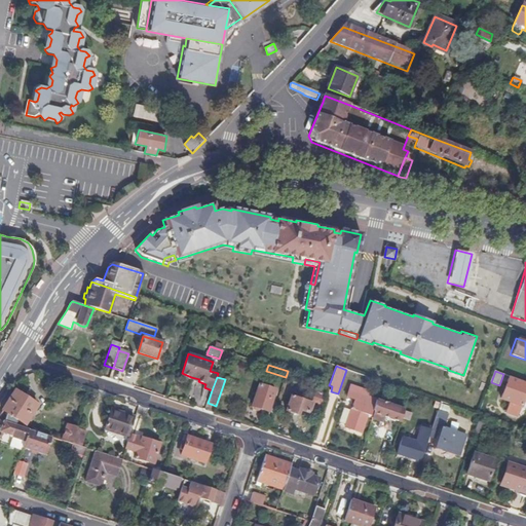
[(525,384),(509,378),(501,399),(510,402),(505,412),(518,417),(525,395),(525,384)]
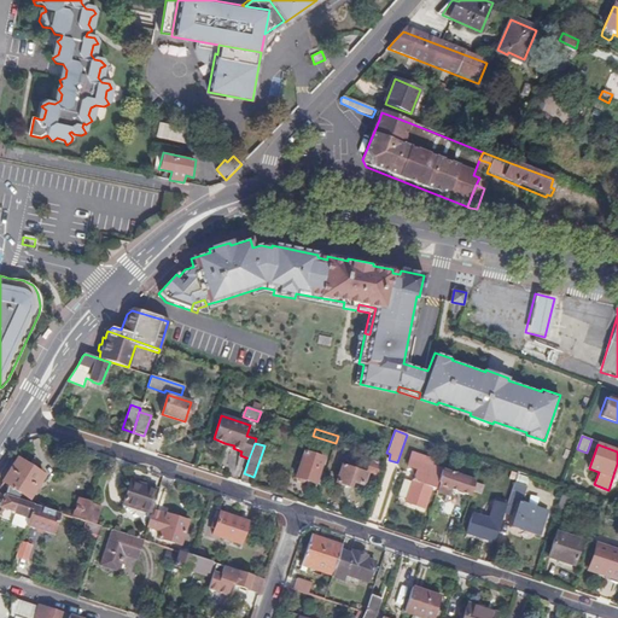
[(431,493),(437,494),(441,483),(438,483),(442,472),(443,468),(432,465),(435,459),(413,452),(408,467),(419,471),(407,507),(424,513),(431,493)]
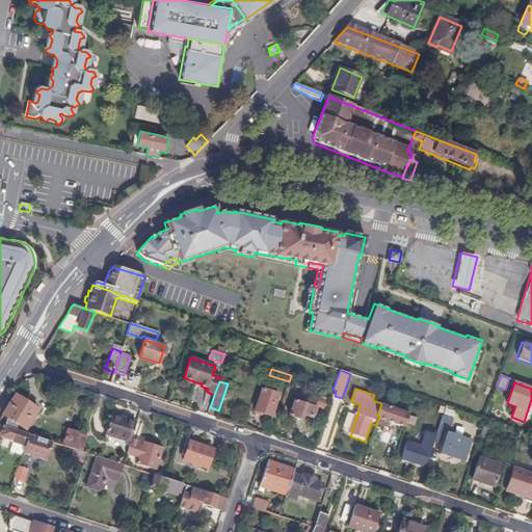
[(264,414),(276,418),(276,417),(278,409),(274,408),(280,395),(263,390),(256,410),(257,415),(260,416),(264,414)]
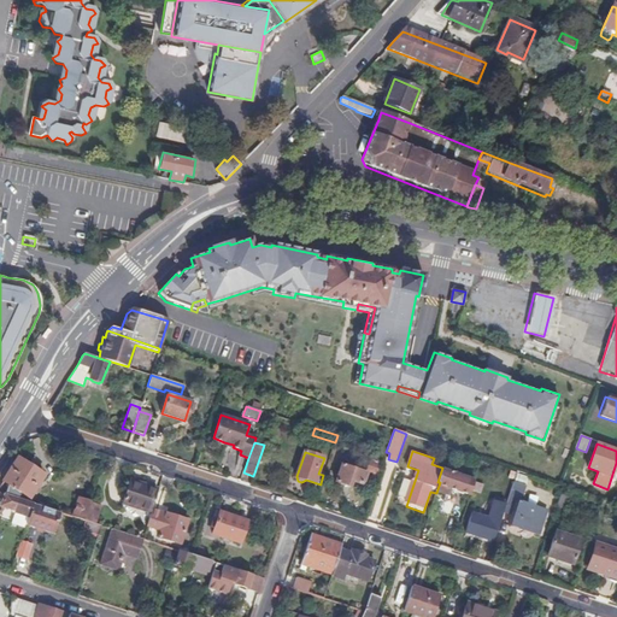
[(42,476),(17,459),(9,471),(0,485),(0,493),(13,498),(16,493),(28,499),(42,476)]
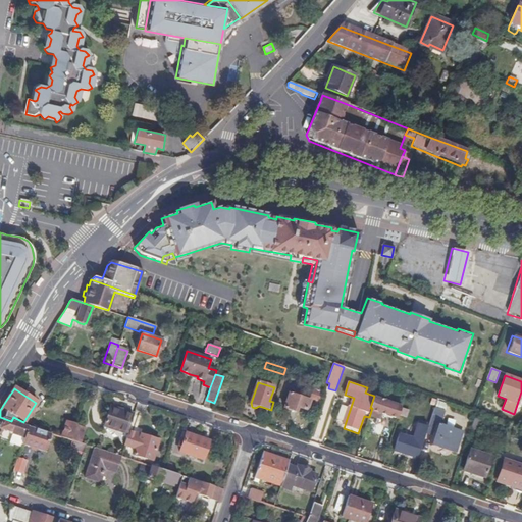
[(319,402),(322,394),(313,390),(310,398),(319,402)]
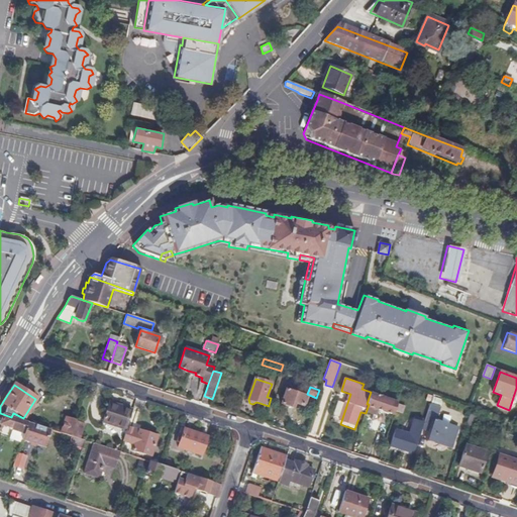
[(305,407),(308,398),(287,390),(282,405),(291,408),(293,403),(305,407)]
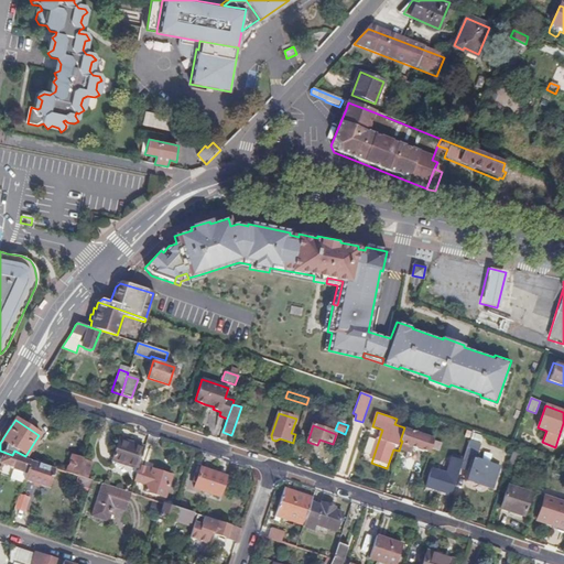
[(434,441),(403,431),(400,441),(402,441),(399,451),(408,453),(410,447),(430,454),(434,441)]
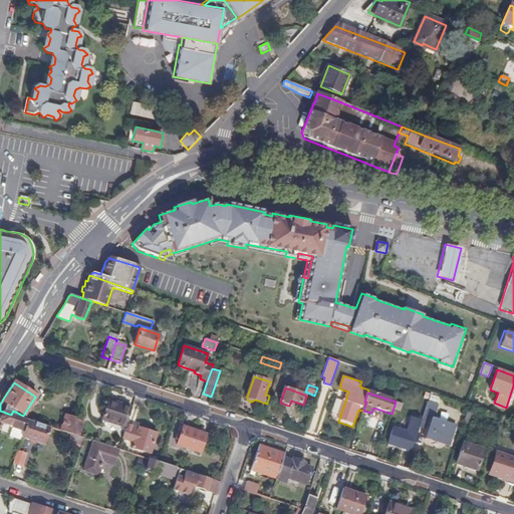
[(125,423),(131,408),(107,401),(101,419),(124,426),(125,423)]
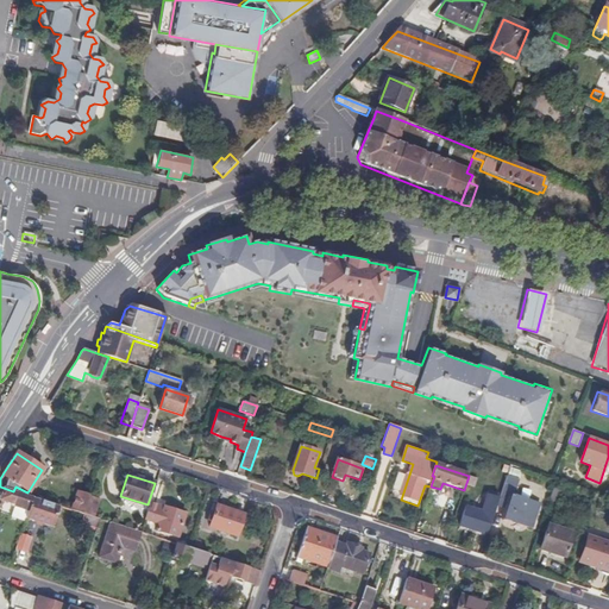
[(498,496),(497,500),(506,503),(500,519),(531,528),(538,504),(509,495),(514,479),(506,476),(498,496)]
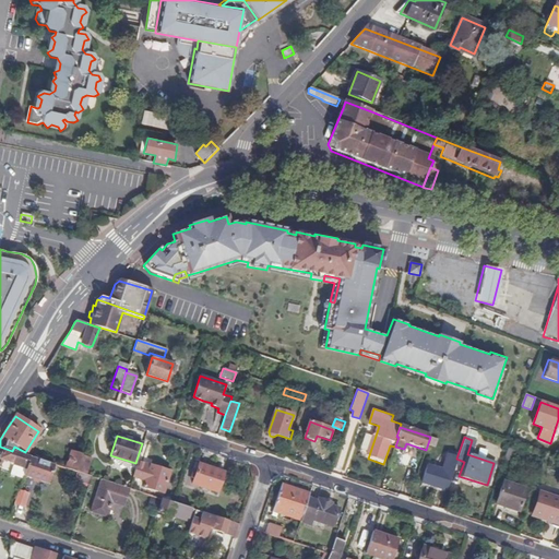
[(287,447),(297,449),(299,441),(290,438),(290,439),(287,447)]
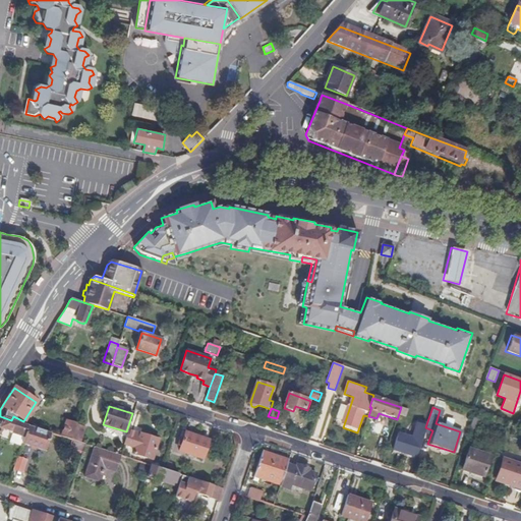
[(11,420),(0,416),(0,436),(3,428),(13,431),(10,443),(20,446),(22,444),(45,451),(51,433),(11,420)]
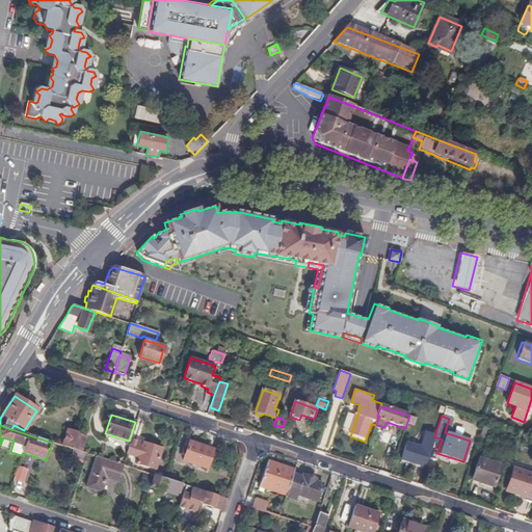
[(273,425),(270,435),(278,439),(283,427),(273,425)]
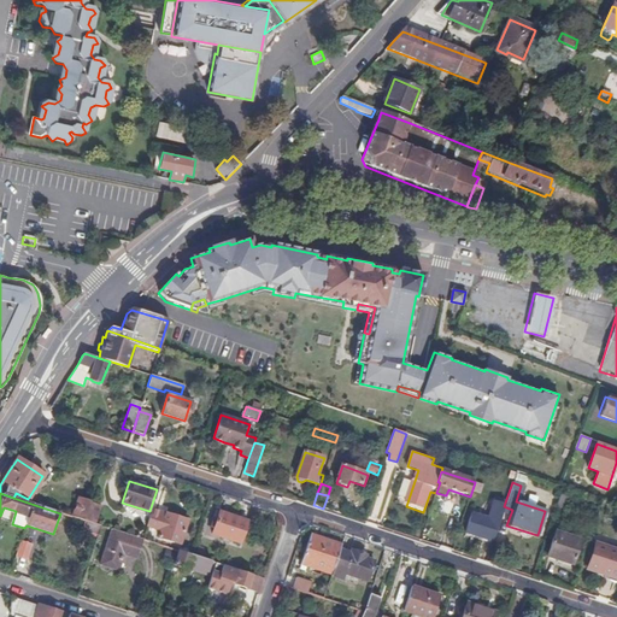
[(84,519),(89,501),(77,498),(70,516),(84,521),(84,519)]
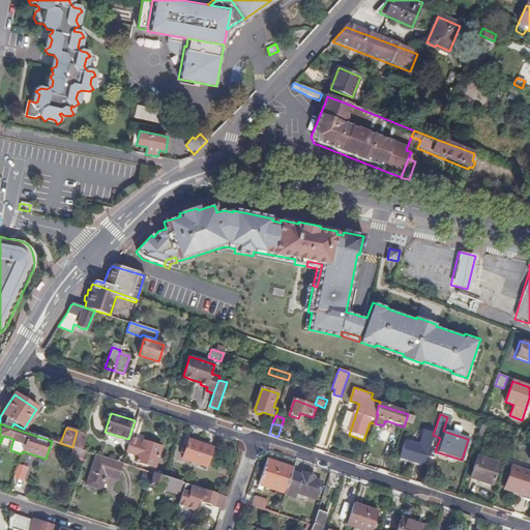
[(400,458),(422,465),(428,449),(433,435),(434,432),(424,428),(418,445),(405,441),(400,458)]
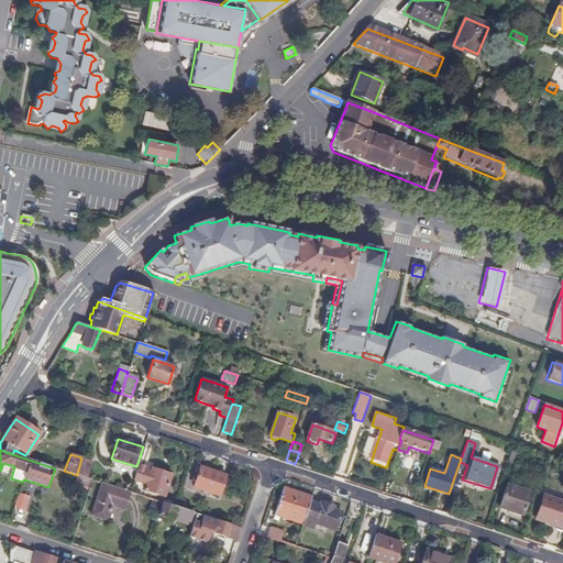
[(92,461),(81,457),(77,474),(87,477),(92,461)]
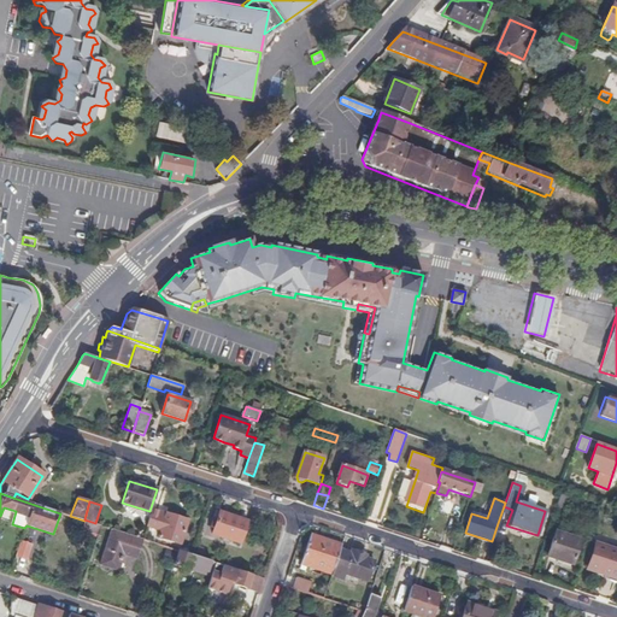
[(160,532),(158,538),(183,545),(191,522),(166,513),(151,507),(150,511),(145,527),(160,532)]
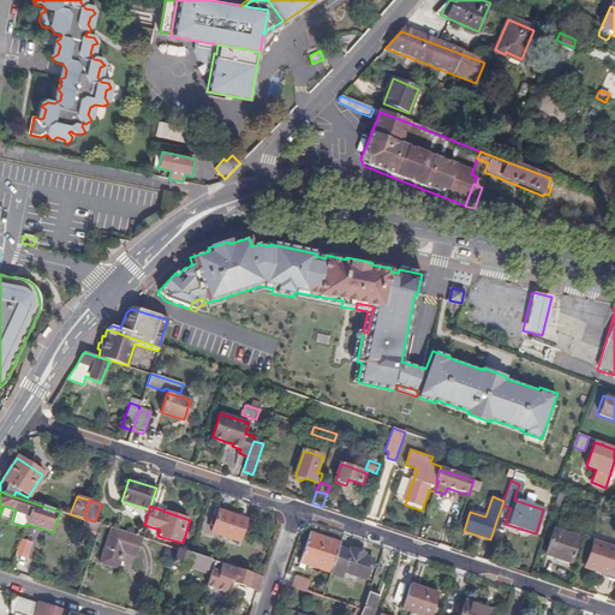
[(246,520),(218,511),(212,532),(239,542),(246,520)]
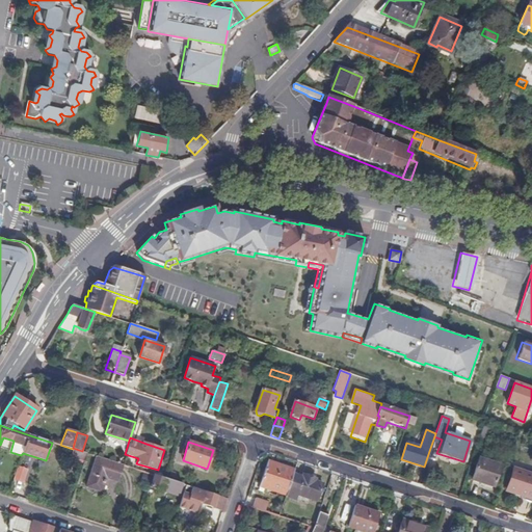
[(74,458),(83,461),(85,453),(76,450),(74,458)]
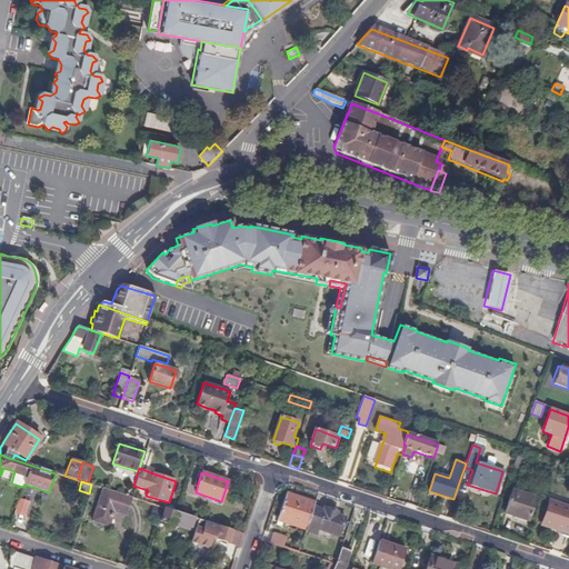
[(130,497),(102,488),(91,519),(107,523),(112,509),(127,513),(131,498),(130,497)]
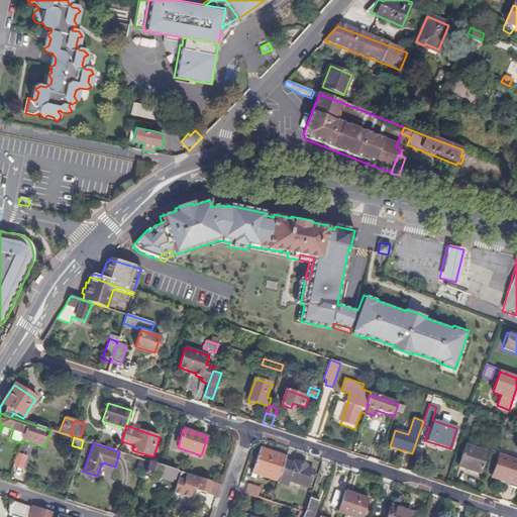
[(286,461),(287,456),(263,449),(254,474),(280,481),(286,461)]
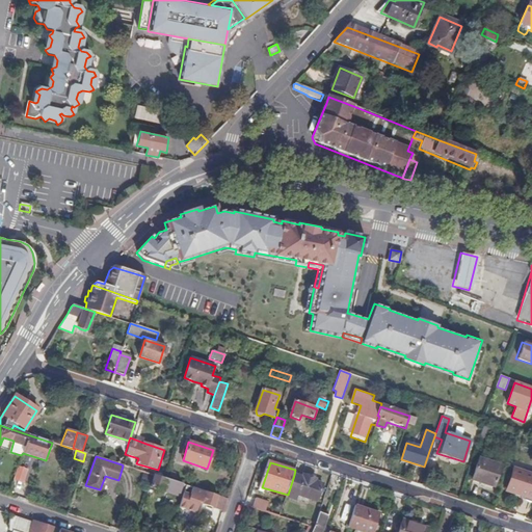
[(494,488),(499,472),(477,463),(472,480),(494,488)]
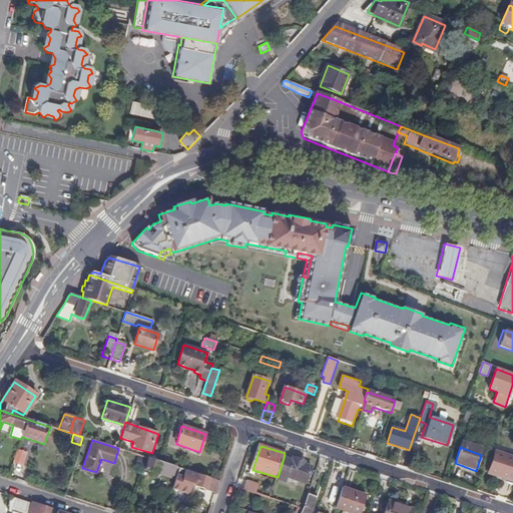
[(27,453),(17,450),(12,463),(22,466),(27,453)]
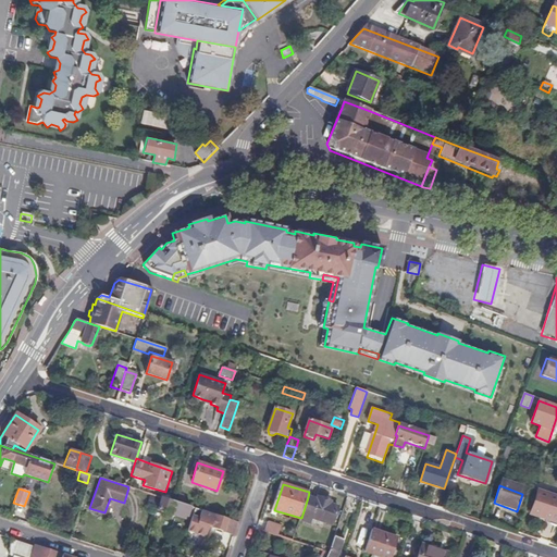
[(556,523),(556,498),(537,493),(530,515),(556,523)]
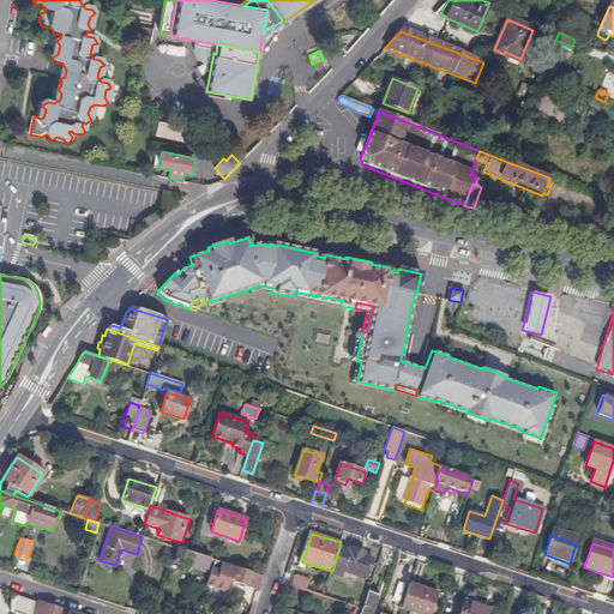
[(161,560),(172,563),(173,561),(178,548),(166,545),(161,560)]
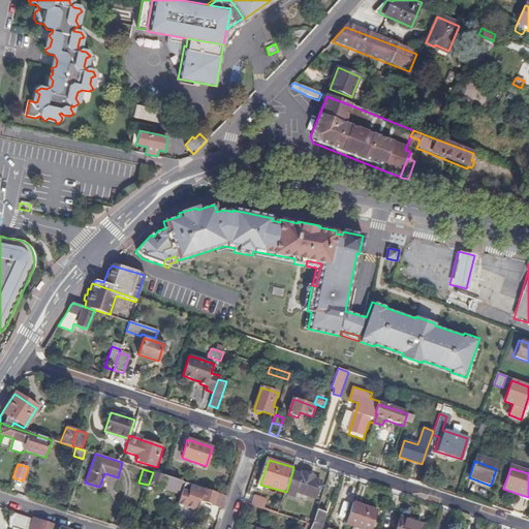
[(180,481),(165,476),(153,472),(149,484),(163,489),(164,486),(178,490),(180,481)]
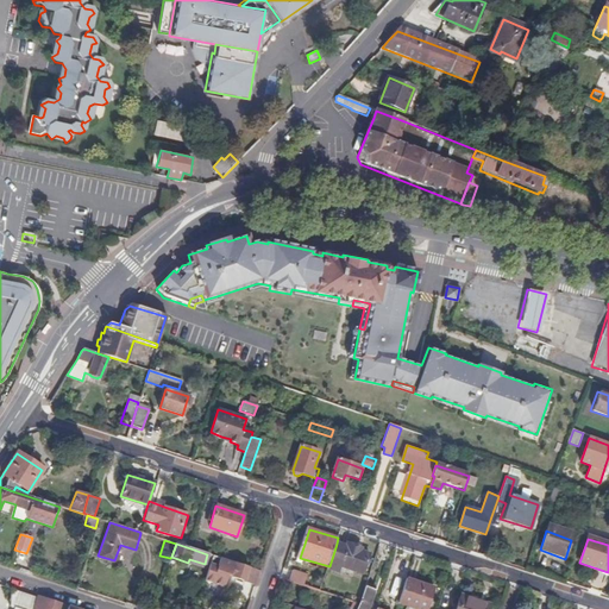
[(347,547),(337,544),(330,566),(328,570),(339,572),(340,566),(363,573),(369,556),(359,552),(362,548),(347,544),(347,547)]
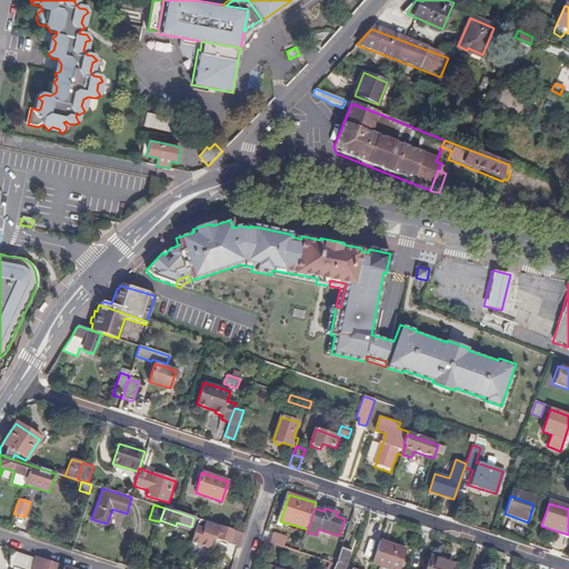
[(196,528),(195,531),(192,538),(211,543),(213,537),(229,541),(232,530),(199,519),(196,528)]
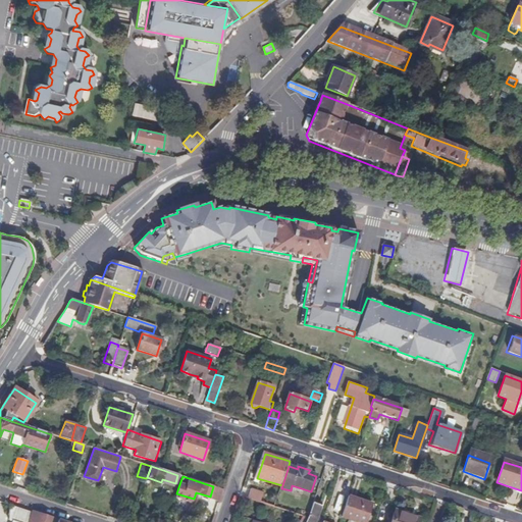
[(251,489),(249,498),(266,503),(268,493),(251,489)]
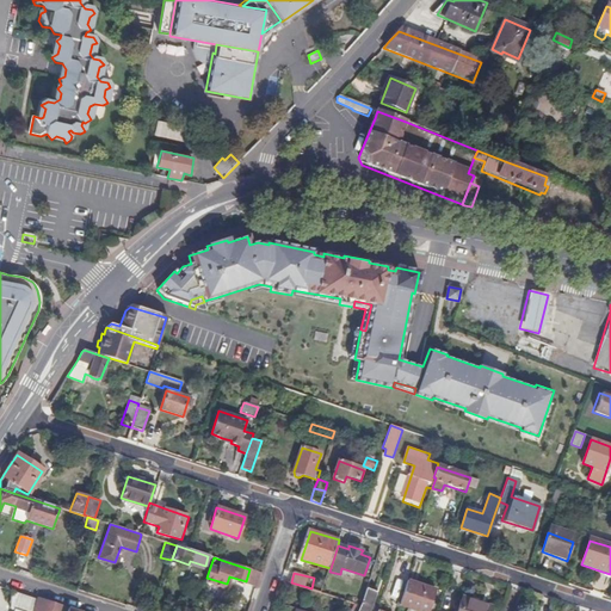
[(429,610),(437,590),(408,580),(401,605),(419,610),(429,610)]
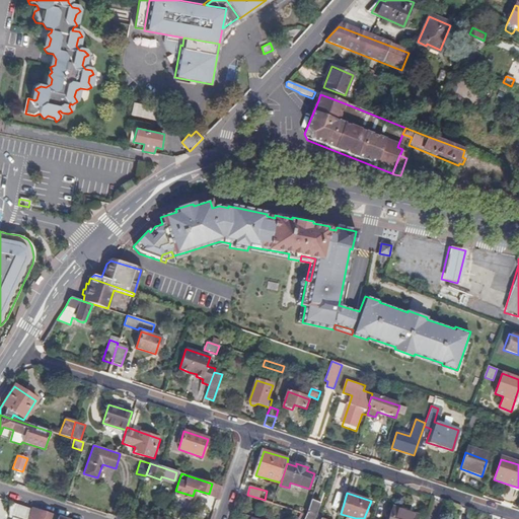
[(313,518),(320,502),(311,499),(307,511),(305,517),(303,518),(313,518)]
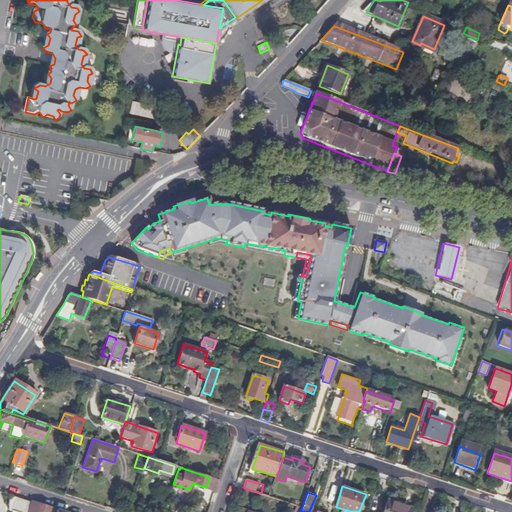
[(56,511),(31,503),(31,505),(9,497),(4,510),(10,511),(56,511)]
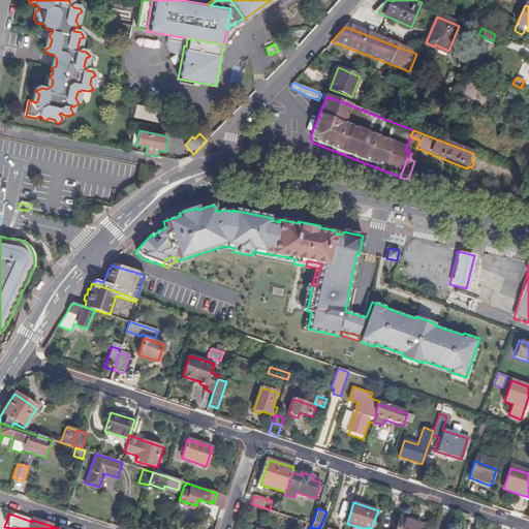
[(425,528),(427,526),(401,518),(397,528),(425,528)]
